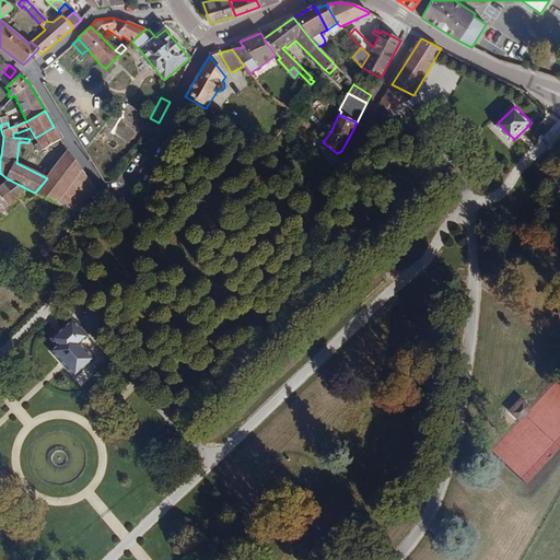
[(321,140),(323,142),(331,131),(334,125),(331,123),(321,140)]
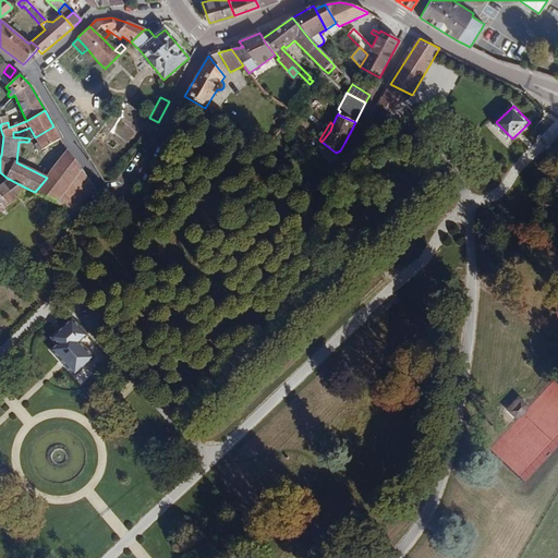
[(368,128),(355,122),(353,126),(366,132),(368,128)]
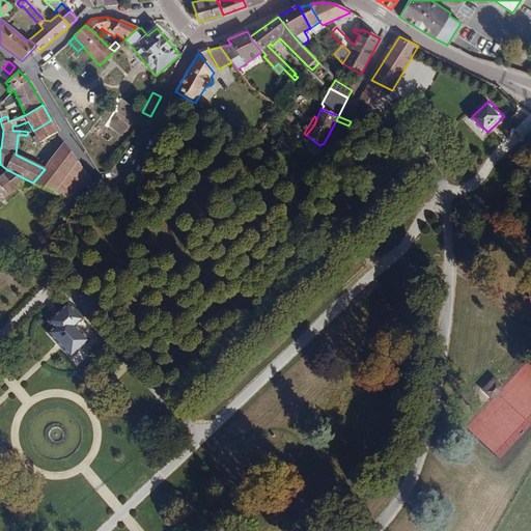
[(51,120),(33,131),(36,136),(33,138),(36,144),(57,132),(51,120)]
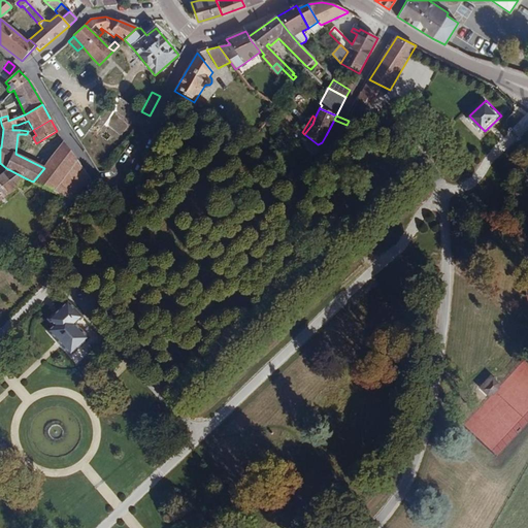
[(44,168),(33,182),(54,191),(77,160),(64,142),(44,168)]
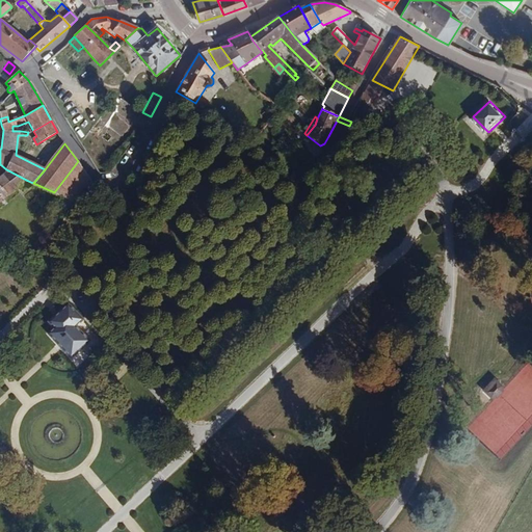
[(291,179),(297,184),(311,173),(303,165),(291,179)]
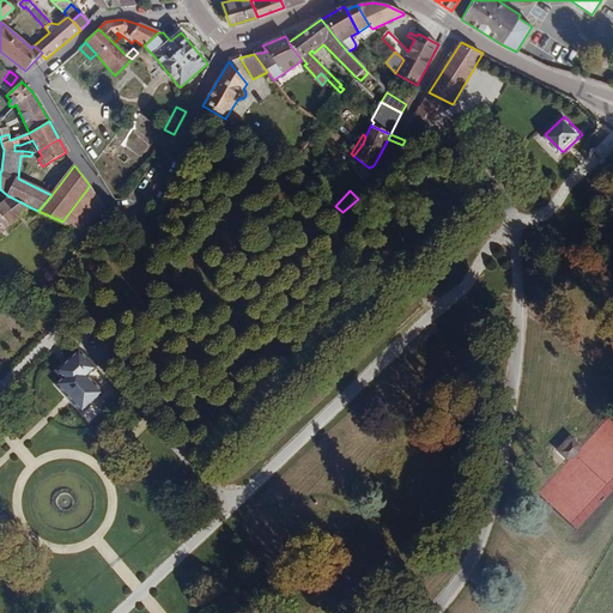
[(7,198),(0,204),(0,234),(32,208),(7,195),(7,198)]
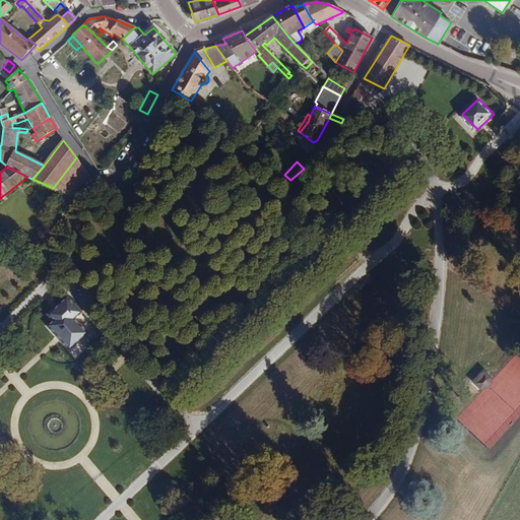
[(136,175),(130,172),(126,180),(133,183),(136,175)]
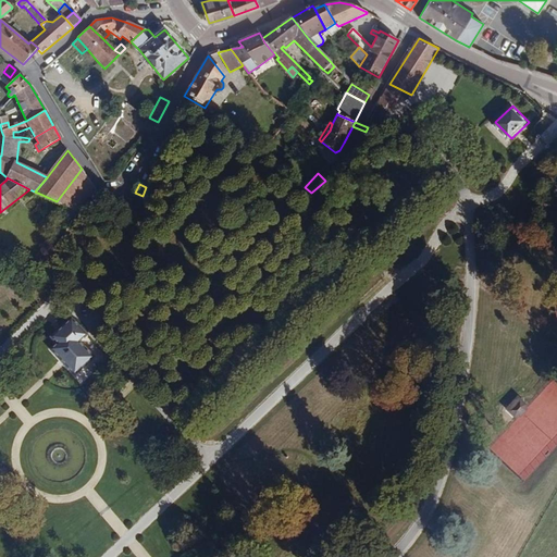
[(56,344),(51,348),(76,374),(95,357),(95,356),(81,342),(85,336),(70,320),(50,338),(56,344)]
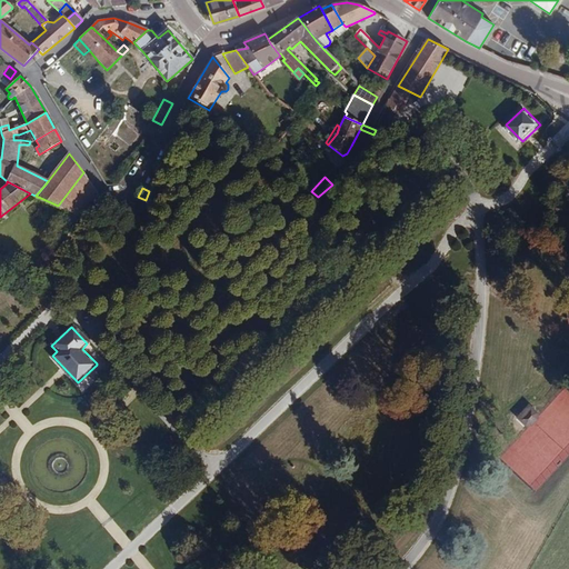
[(531,403),(517,416),(528,429),(542,416),(531,403)]
